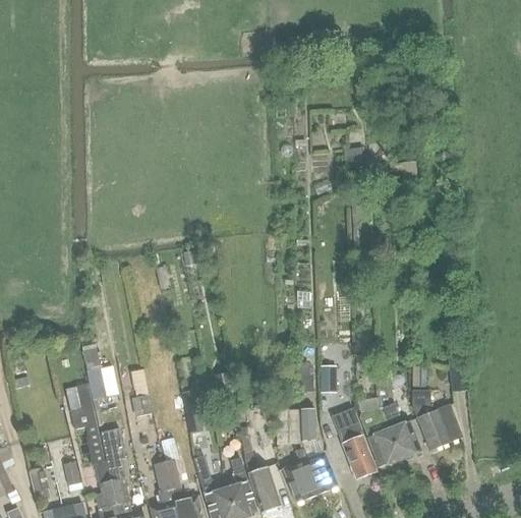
[(285,104),(275,105),(276,116),(285,116),(285,104)]
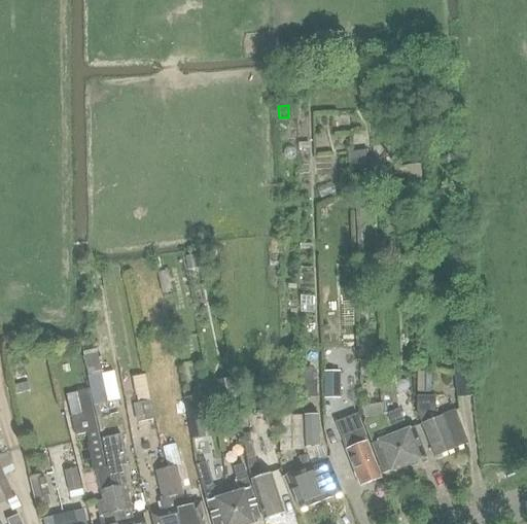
[(367,148),(355,149),(355,169),(367,168),(367,148)]
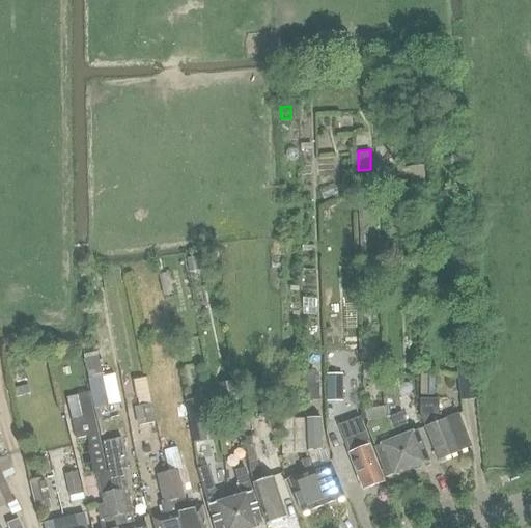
[(379,209),(363,210),(365,255),(381,254),(379,209)]
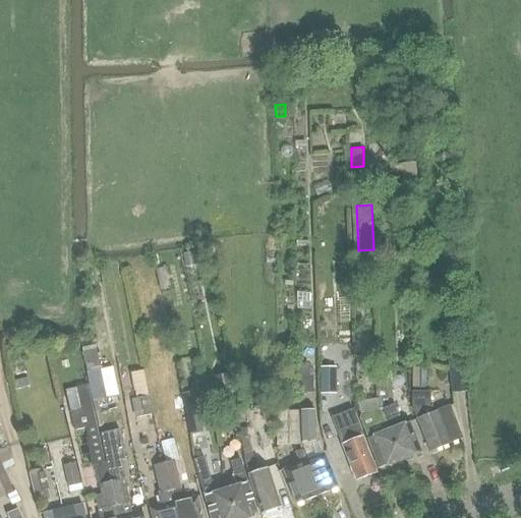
[(194,249),(182,251),(184,266),(196,264),(194,249)]
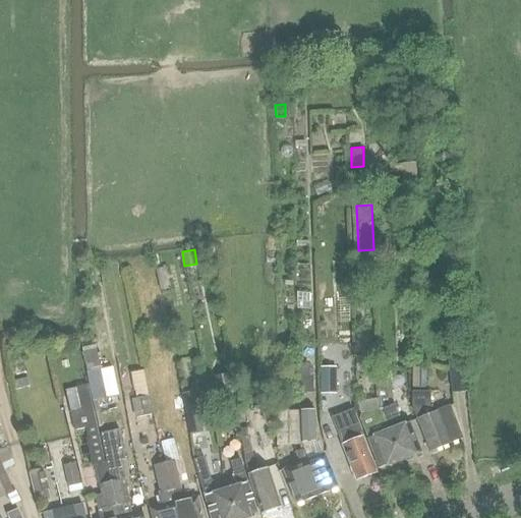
[(164,266),(156,268),(160,289),(168,287),(164,266)]
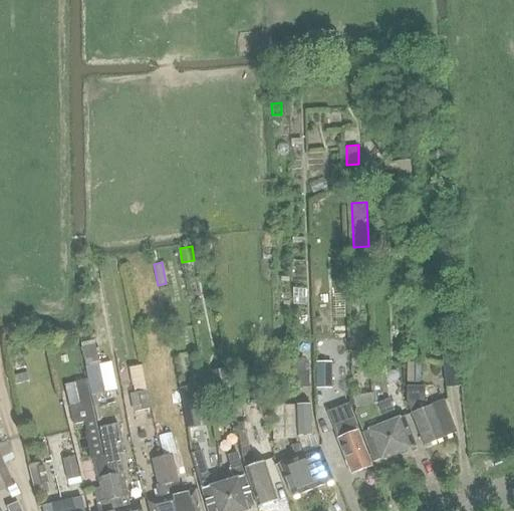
[(94,343),(81,346),(85,363),(98,360),(94,343)]
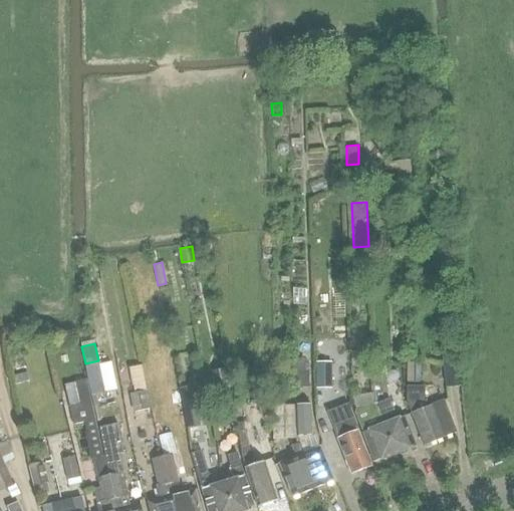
[(459,347),(443,348),(447,386),(462,384),(459,347)]
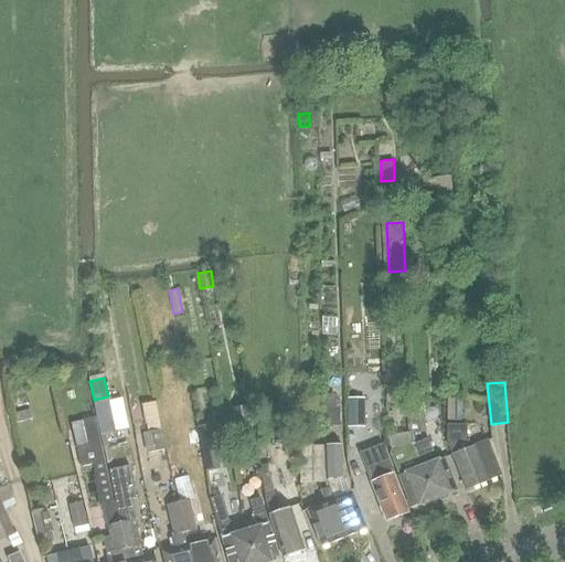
[(448,396),(447,419),(461,419),(462,396),(448,396)]
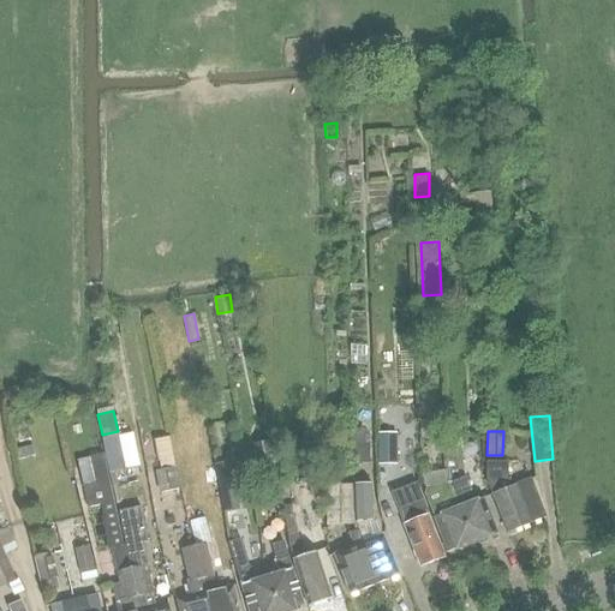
[(378,432),(378,462),(396,462),(396,432),(378,432)]
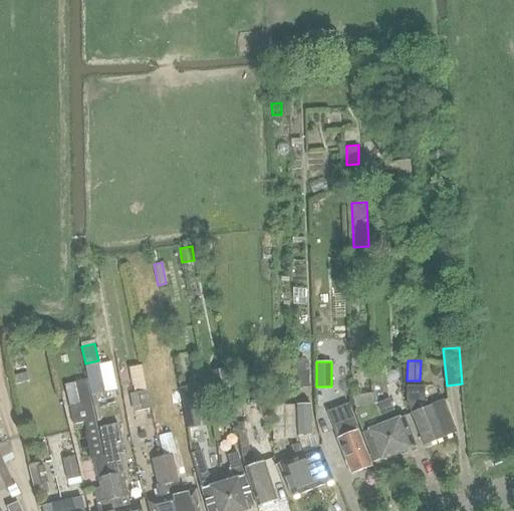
[(98,362),(85,365),(91,394),(104,391),(98,362)]
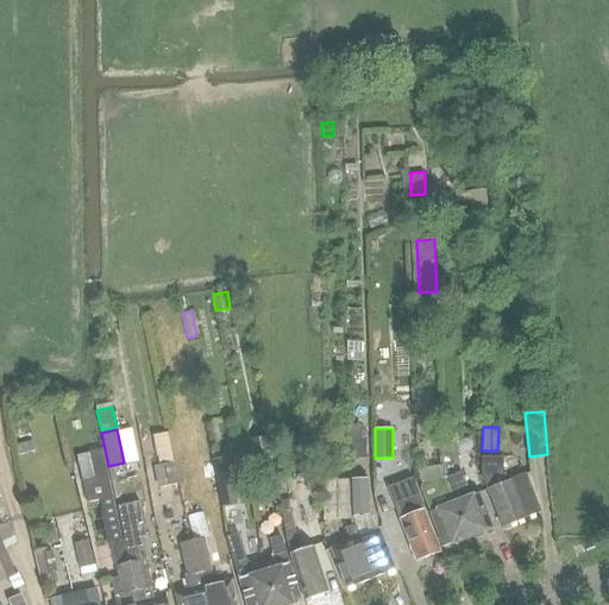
[(457,432),(441,433),(444,465),(458,464),(457,446),(458,446),(457,432)]
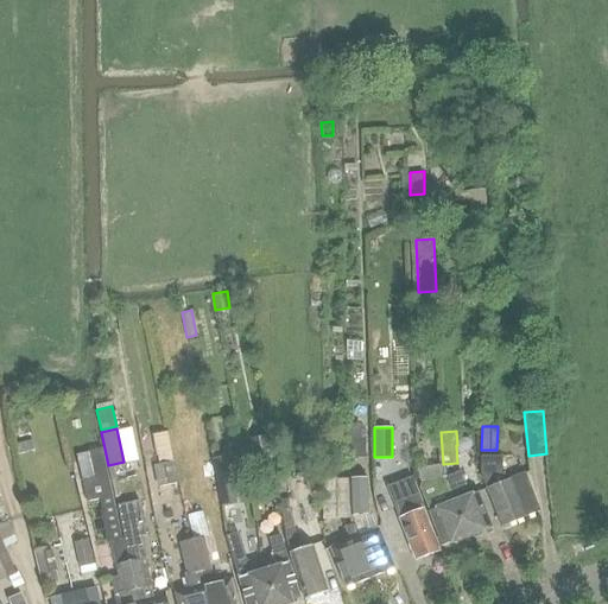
[(266,434),(251,437),(254,465),(271,463),(266,434)]
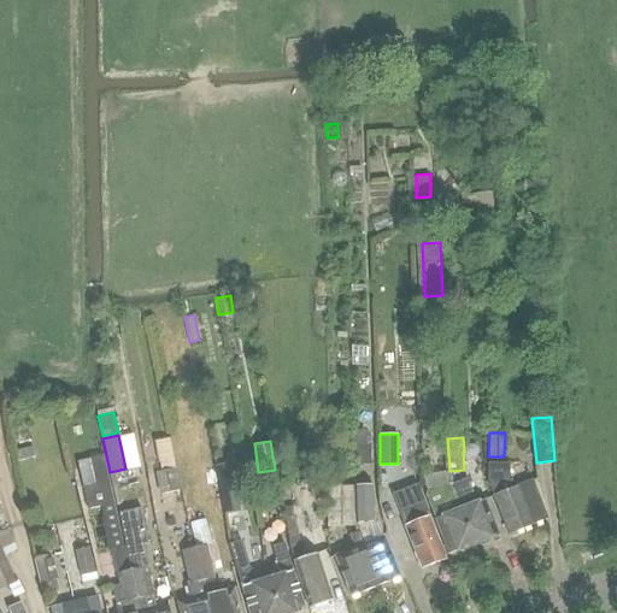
[(375,442),(351,443),(352,463),(375,463),(375,442)]
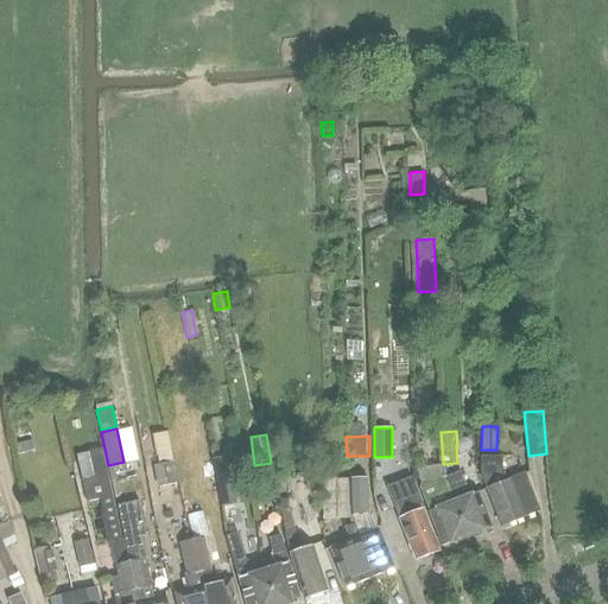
[(31,438),(16,443),(19,453),(35,449),(31,438)]
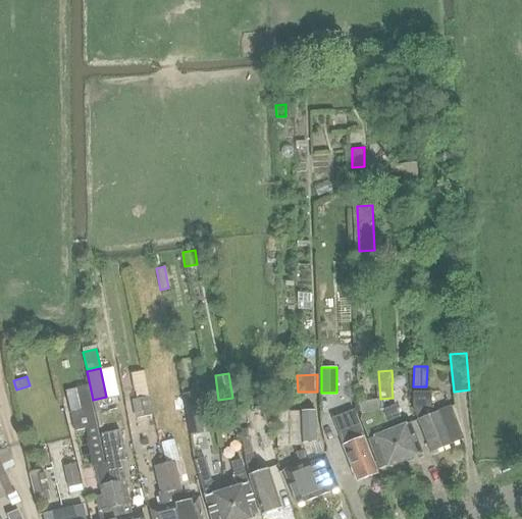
[(92,465),(95,464),(101,495),(96,496),(98,509),(101,508),(103,518),(119,518),(107,461),(105,461),(104,462),(88,383),(75,385),(77,397),(62,400),(69,430),(87,427),(89,436),(86,437),(92,465)]
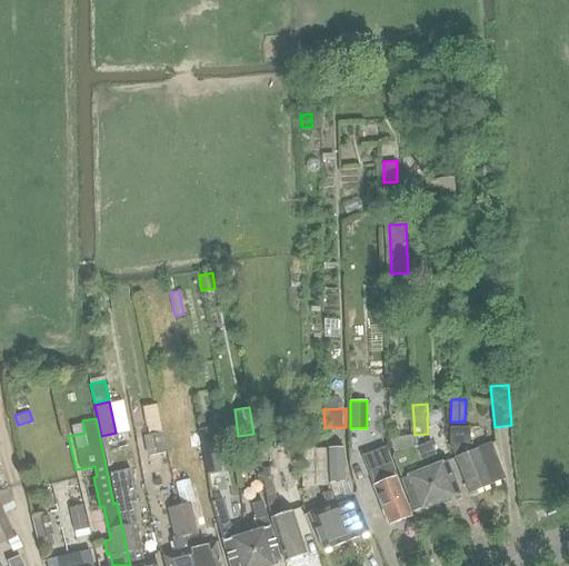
[(449,425),(449,442),(469,490),(505,477),(490,440),(471,448),(469,442),(469,426),(449,425)]
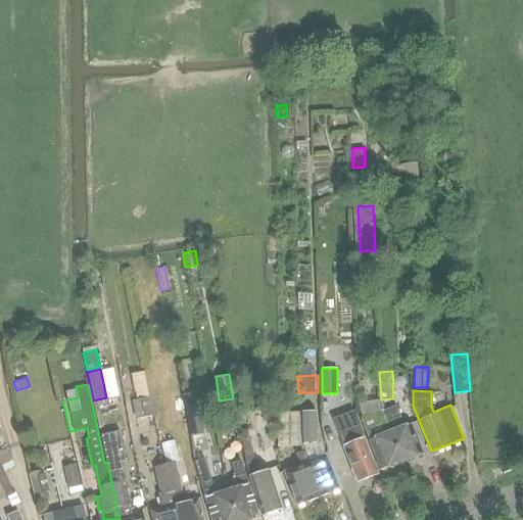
[(195,391),(182,393),(191,434),(203,432),(195,391)]
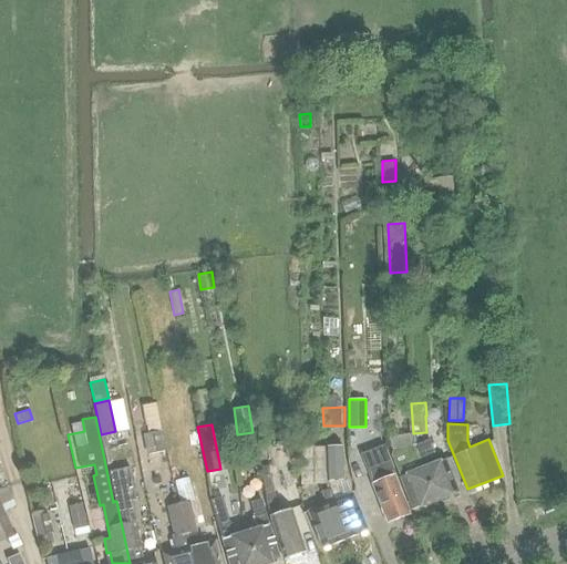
[(162,430),(143,434),(146,453),(166,449),(162,430)]
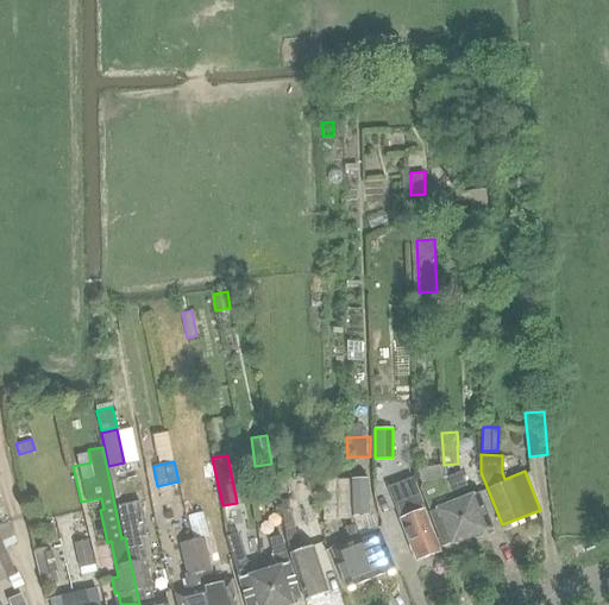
[(420,487),(429,511),(443,546),(466,536),(453,500),(445,477),(443,462),(416,467),(419,481),(422,480),(420,487)]
